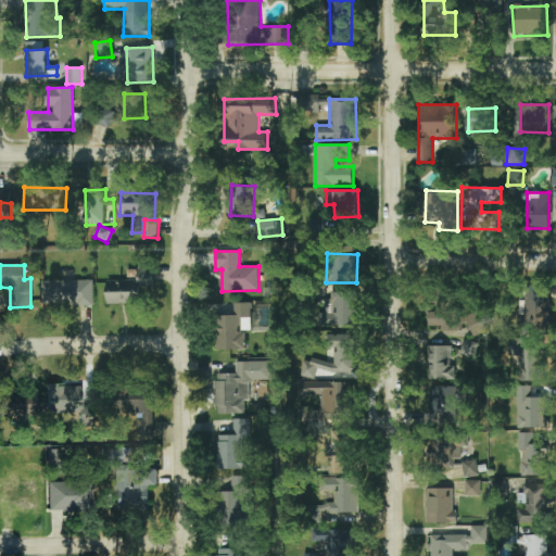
[(128,280),(106,280),(108,304),(142,303),(142,286),(154,286),(154,268),(127,269),(128,280)]
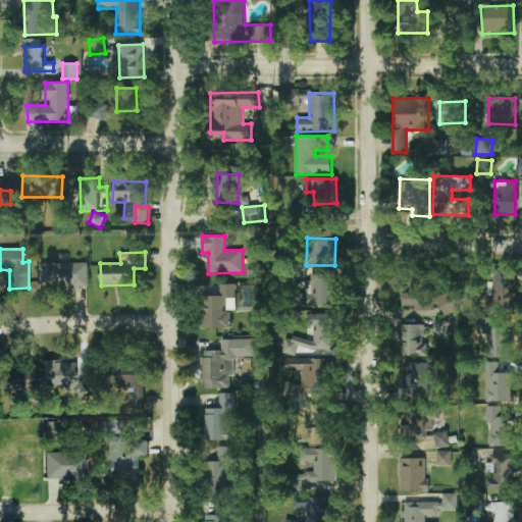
[(89,264),(40,263),(40,285),(88,286),(89,264)]
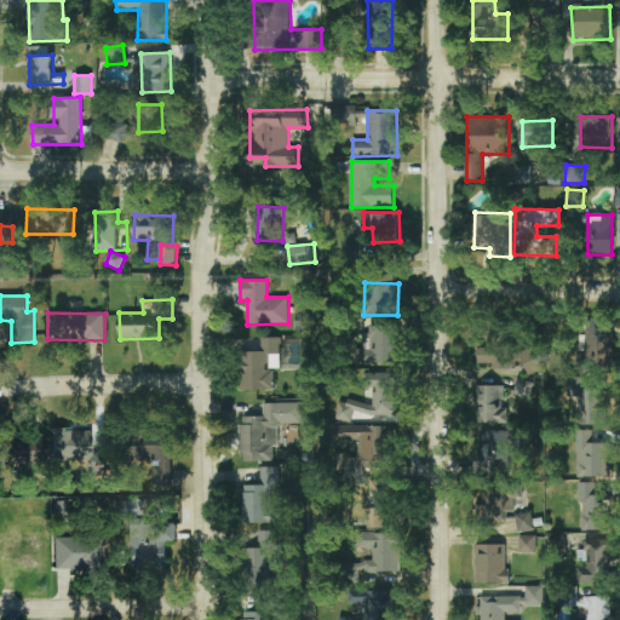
[(613,373),(612,321),(586,322),(587,354),(578,354),(578,373),(613,373)]
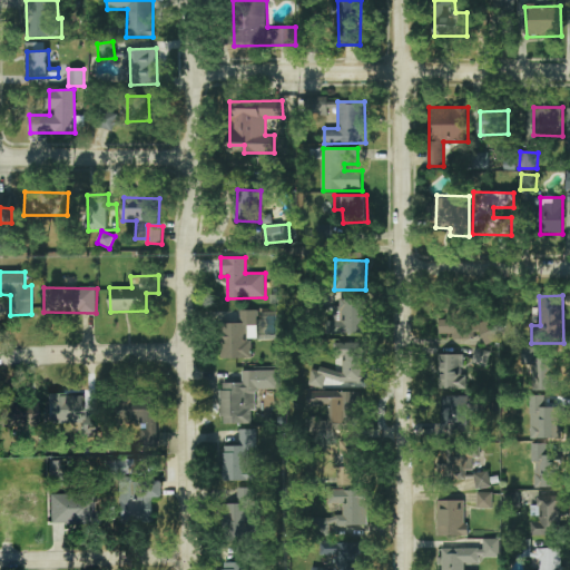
[(366,333),(365,300),(336,301),(337,334),(366,333)]
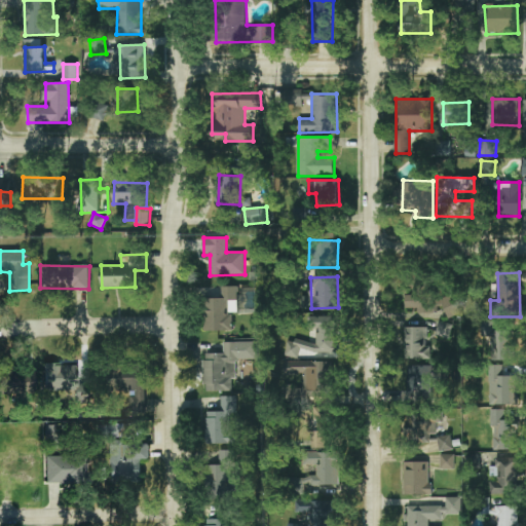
[(238,287),(220,286),(220,295),(207,295),(205,331),(232,331),(232,312),(237,312),(238,287)]
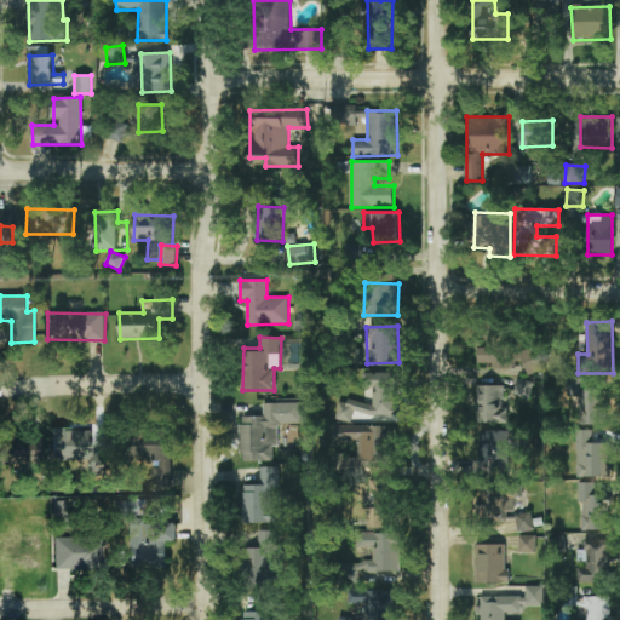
[(521,367),(520,345),(476,348),(477,368),(521,367)]
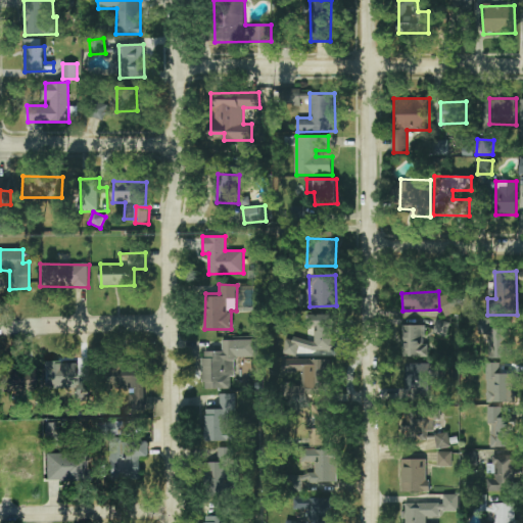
[(460,311),(452,291),(438,297),(446,316),(460,311)]
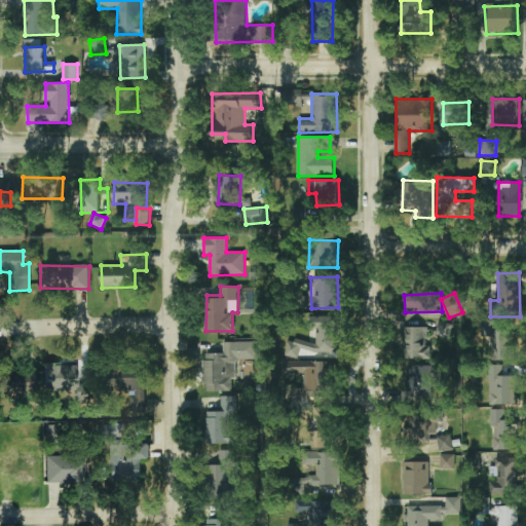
[(337,316),(308,316),(308,330),(315,330),(315,343),(293,343),(293,351),(338,351),(338,344),(337,344),(337,316)]
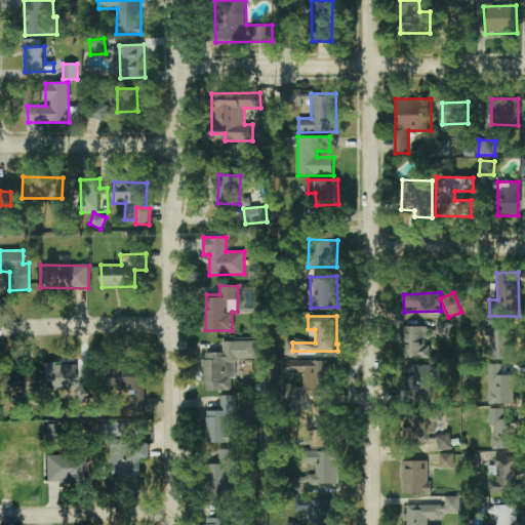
[(490,359),(514,360),(514,340),(508,340),(508,330),(494,330),(495,320),(481,319),(480,336),(490,336),(490,359)]
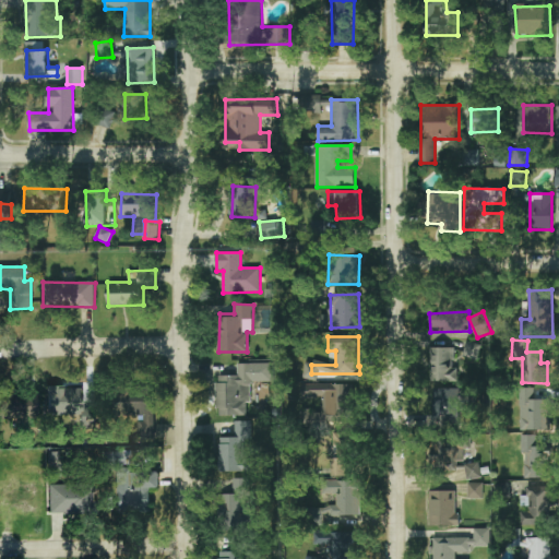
[(477,360),(482,345),(466,342),(463,356),(477,360)]
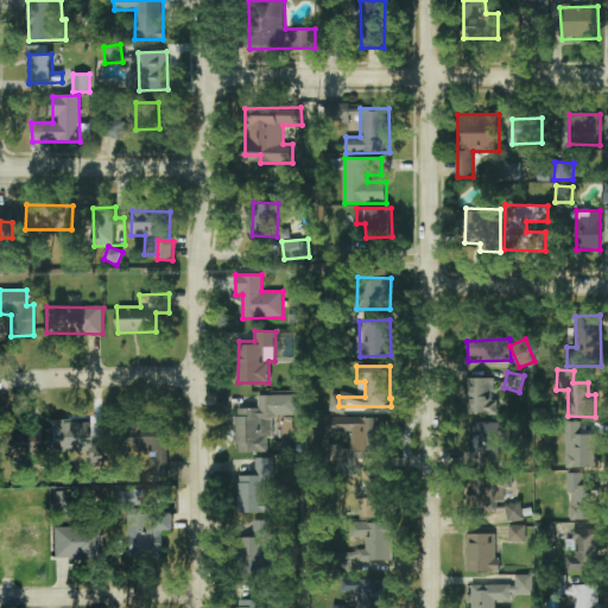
[(498,415),(498,400),(494,400),(494,379),(468,378),(468,415),(498,415)]
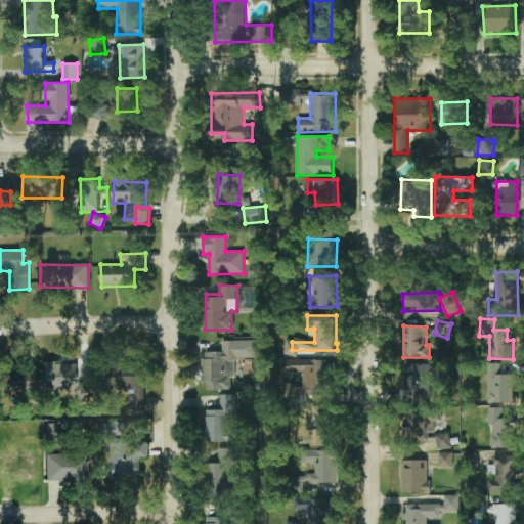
[(255,358),(255,341),(222,341),(223,352),(203,352),(203,390),(231,390),(231,378),(235,378),(235,358),(255,358)]
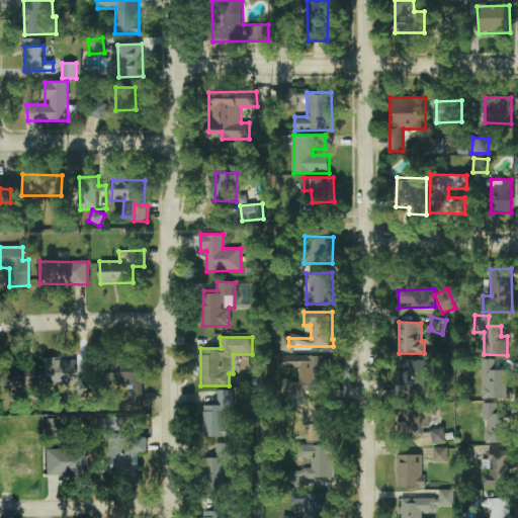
[(328,355),(278,356),(279,370),(303,370),(303,389),(329,389),(328,355)]
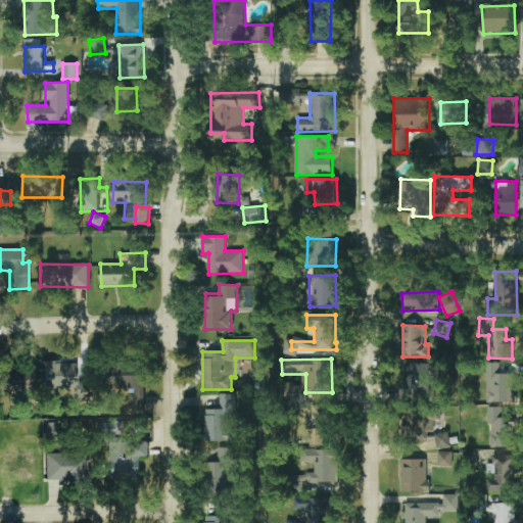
[(44,390),(75,390),(75,400),(89,400),(89,372),(59,372),(59,361),(44,361),(44,390)]
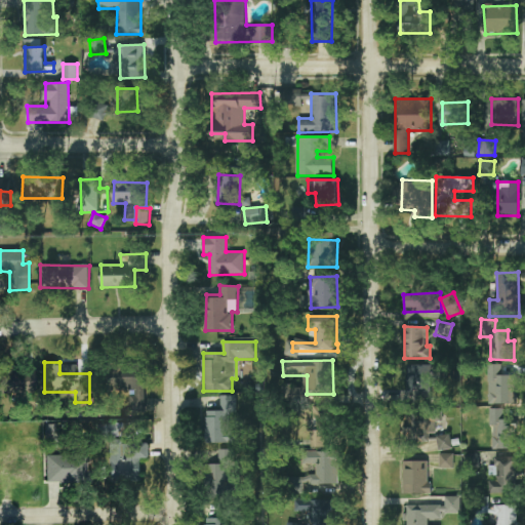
[(407,365),(407,403),(433,403),(433,365),(407,365)]
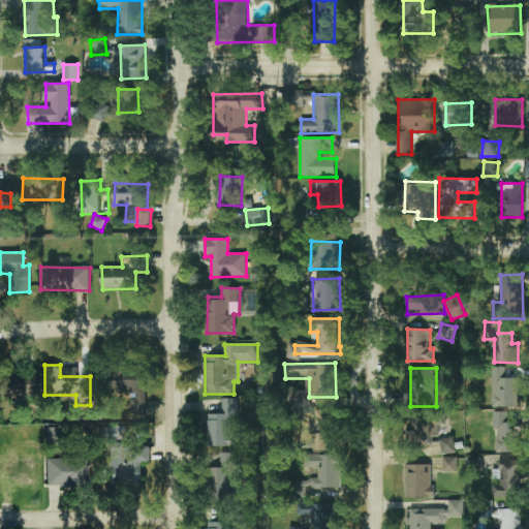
[(521,378),(505,378),(505,368),(492,368),(492,385),(494,385),(494,407),(522,406),(521,378)]
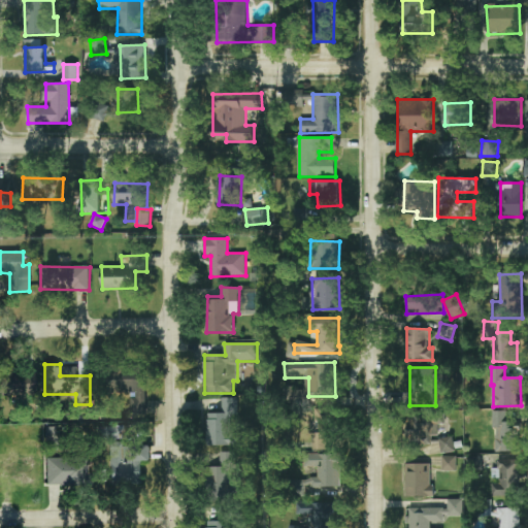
[(0,394),(34,395),(34,374),(0,373),(0,394)]
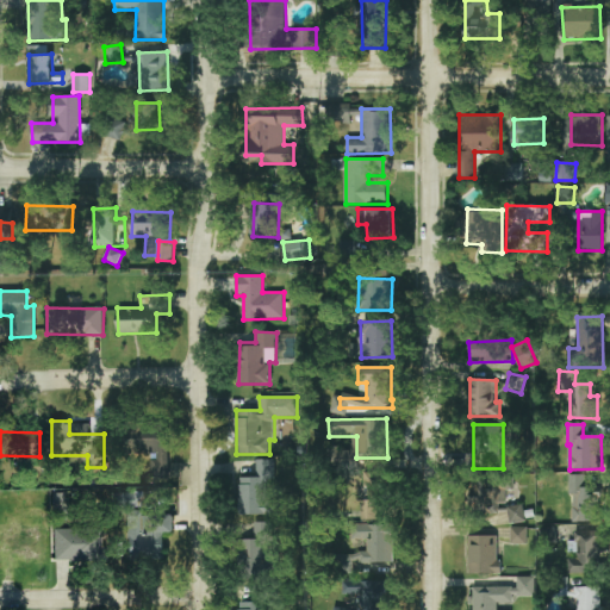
[(274,459),(256,460),(257,477),(240,478),(240,515),(275,514),(274,459)]
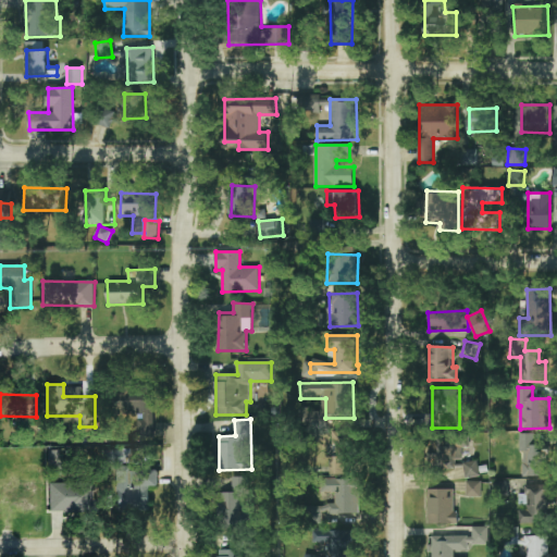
[(521,477),(547,475),(546,445),(534,445),(534,433),(520,434),(521,477)]
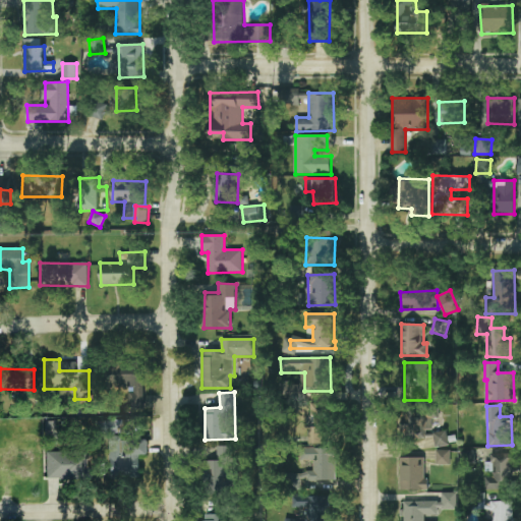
[(424,448),(435,448),(433,430),(426,431),(425,412),(409,412),(410,438),(424,438),(424,448)]
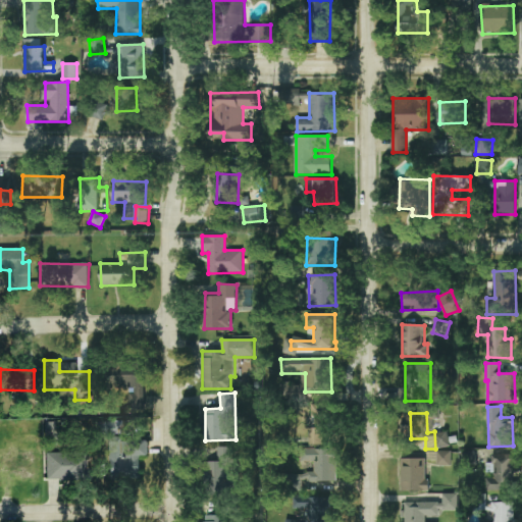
[(133,420),(96,421),(97,435),(133,433),(133,420)]
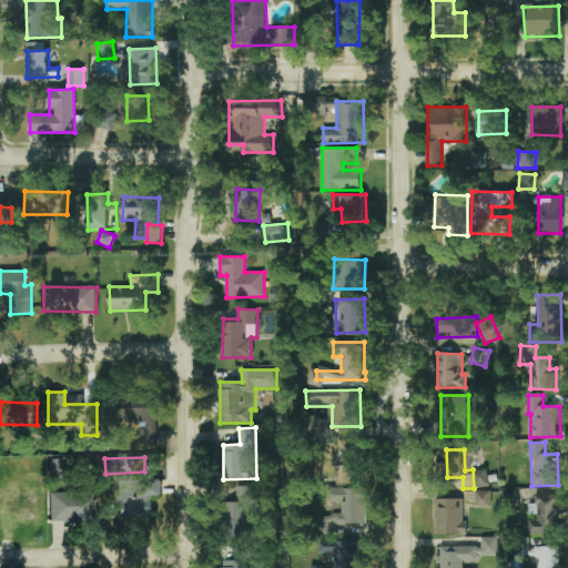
[(474,470),(475,487),(489,486),(488,470),(474,470)]
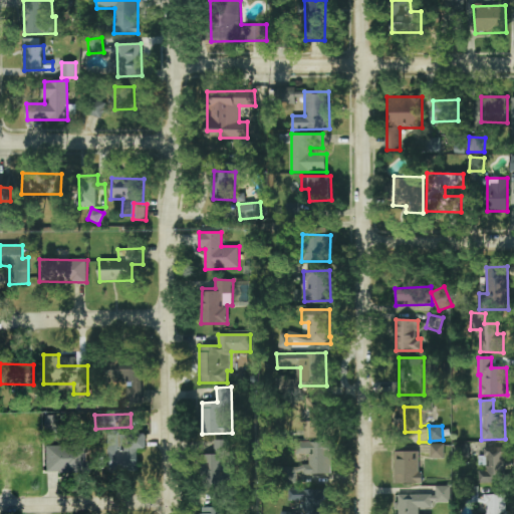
[(146,432),(105,433),(106,473),(139,472),(138,449),(147,449),(146,432)]
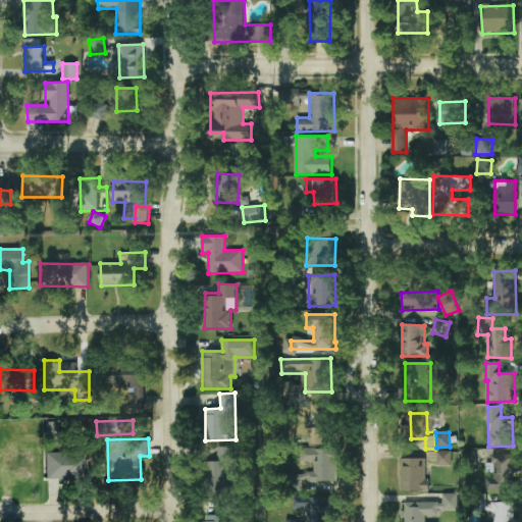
[(233,447),(210,447),(211,492),(237,492),(237,478),(227,478),(227,465),(233,465),(233,447)]
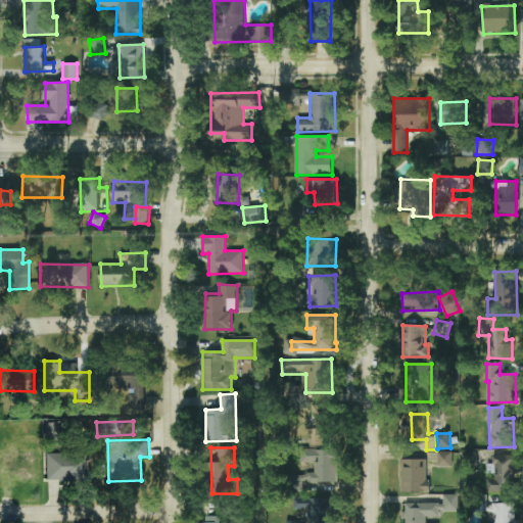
[(337,482),(337,450),(302,450),(302,482),(337,482)]
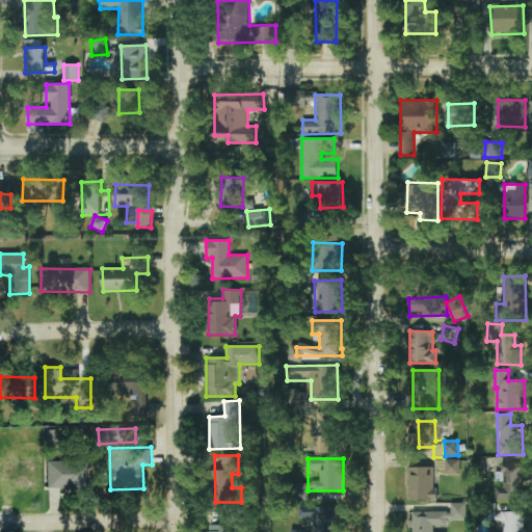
[(460,475),(460,460),(446,459),(446,474),(460,475)]
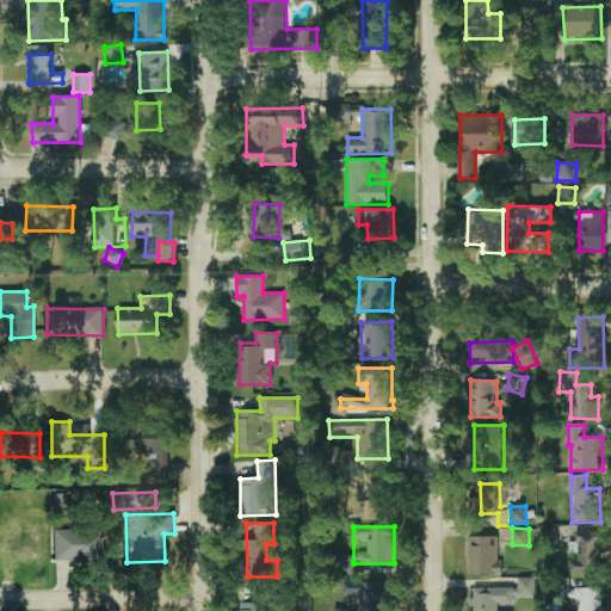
[(102,530),(54,529),(53,561),(100,562),(102,530)]
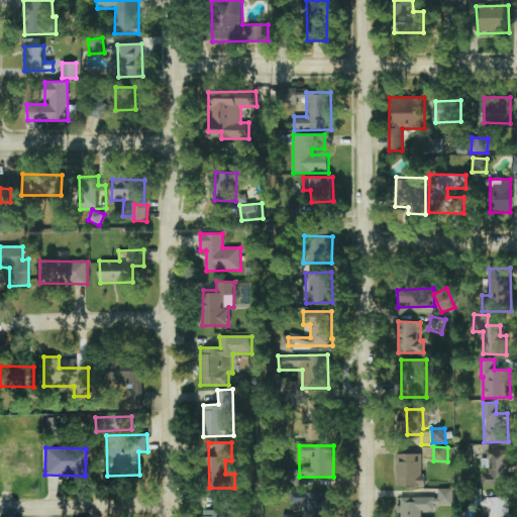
[(457,448),(458,459),(471,458),(471,447),(457,448)]
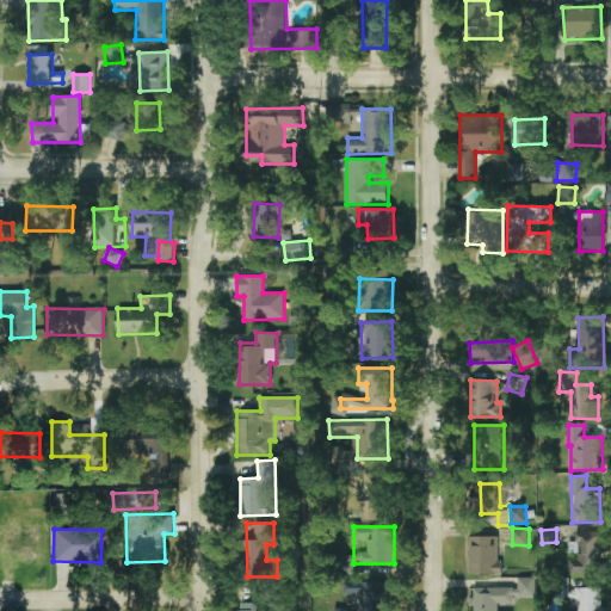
[(599,532),(573,532),(574,574),(602,573),(599,532)]
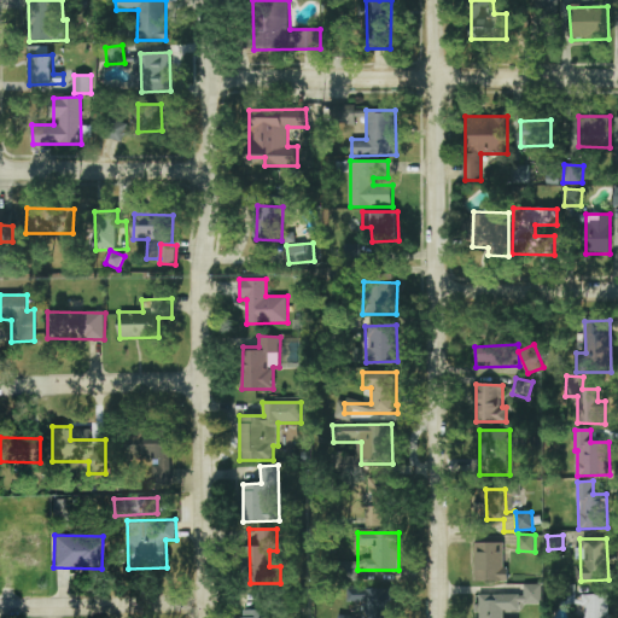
[(505,543),(474,543),(474,582),(505,581),(505,543)]
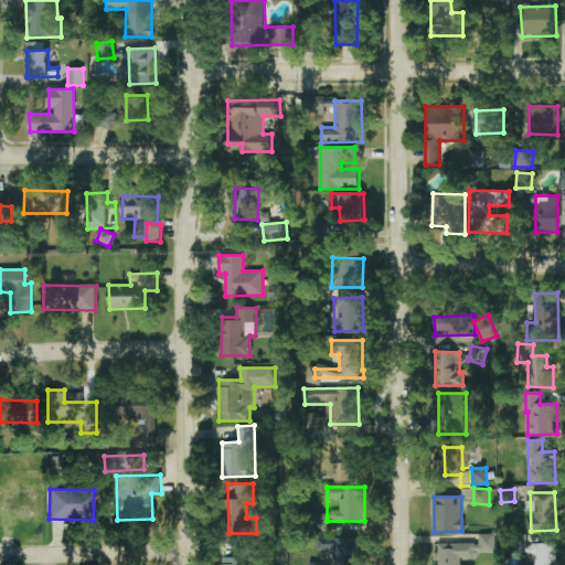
[(438,543),(437,564),(460,564),(461,558),(475,558),(475,552),(496,552),(496,534),(479,534),(479,543),(438,543)]
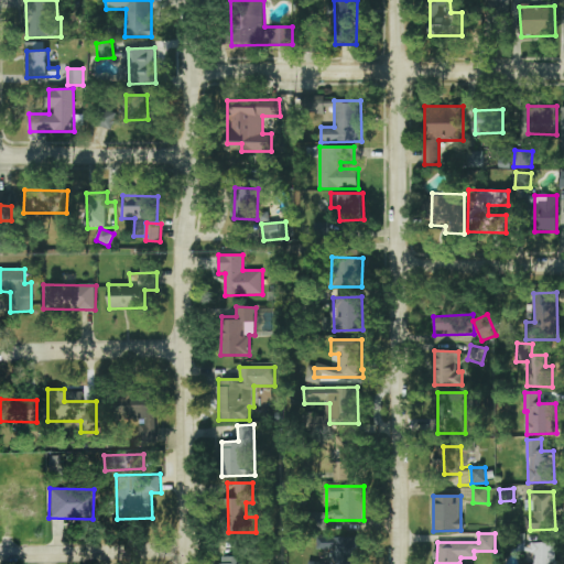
[(357,563),(357,537),(316,538),(316,550),(333,549),(332,563),(357,563)]
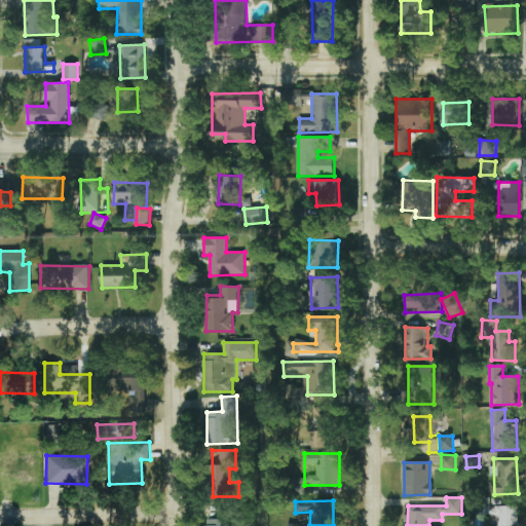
[(519,525),(519,505),(497,506),(497,525),(519,525)]
